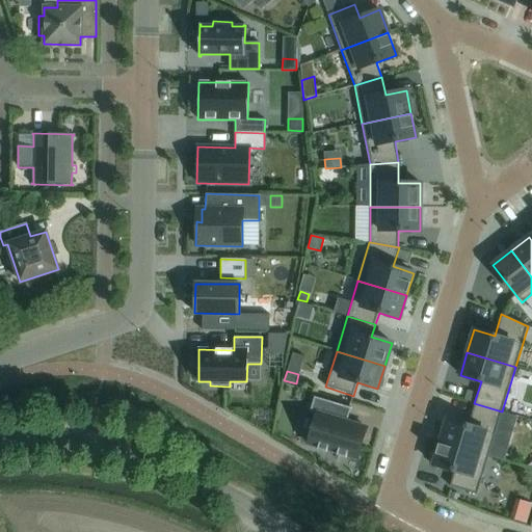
[(310,410),(317,413),(308,444),(318,447),(317,449),(318,450),(319,447),(326,449),(325,452),(326,452),(327,449),(337,452),(336,455),(338,455),(338,453),(345,455),(344,457),(346,458),(346,455),(356,458),(366,428),(341,420),(345,407),(350,409),(350,407),(314,397),(310,410)]
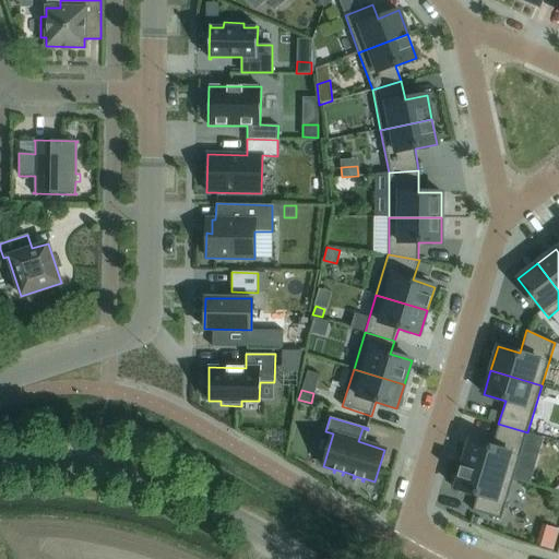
[(470,440),(462,464),(513,479),(522,450),(523,447),(527,432),(498,424),(491,447),(470,440)]
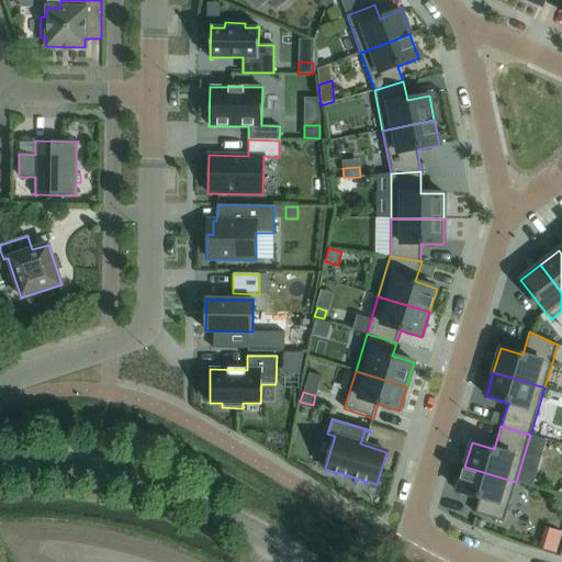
[(526,449),(525,452),(541,457),(547,440),(530,435),(526,449)]
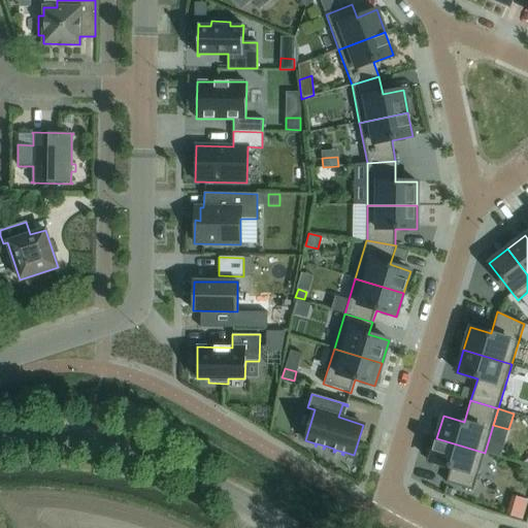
[(436,438),(430,461),(451,467),(446,483),(472,491),(485,453),(436,438)]
